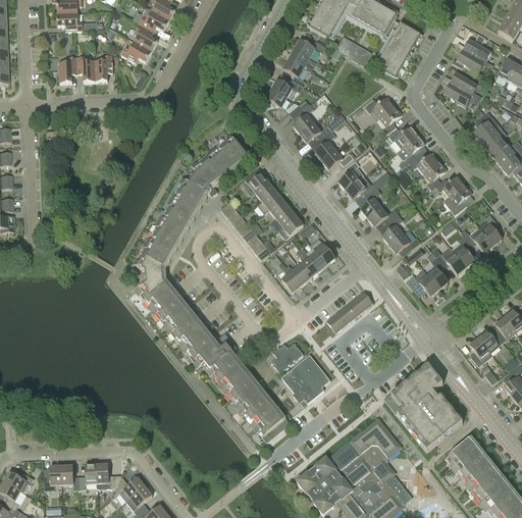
[(57,13),(77,12),(77,5),(82,5),(81,0),(64,0),(64,1),(57,1),(57,13)]
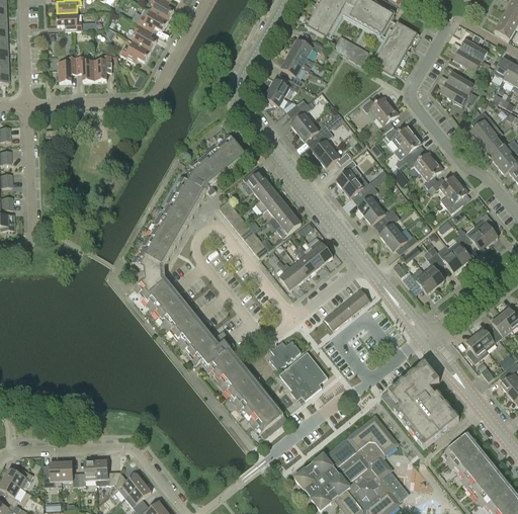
[(151,10),(168,20),(174,10),(167,6),(170,1),(168,0),(151,0),(151,1),(154,3),(151,10)]
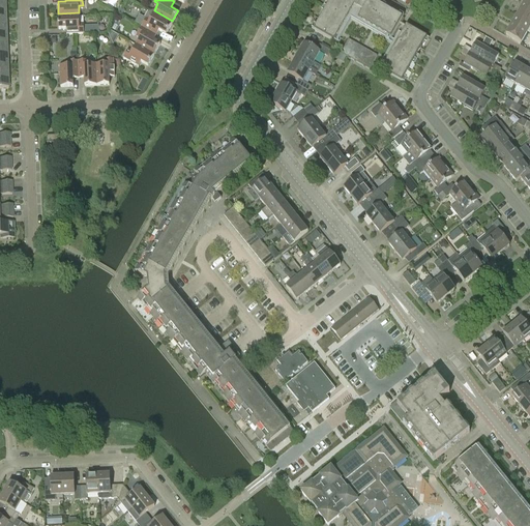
[(390,35),(400,20),(403,16),(377,0),(329,0),(314,27),(334,38),(354,4),(362,9),(358,17),(390,35)]
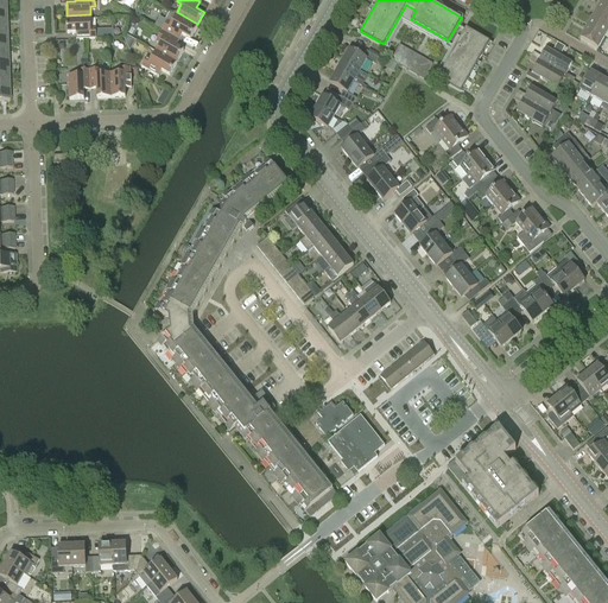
[(607,6),(600,1),(593,13),(607,21),(607,6)]
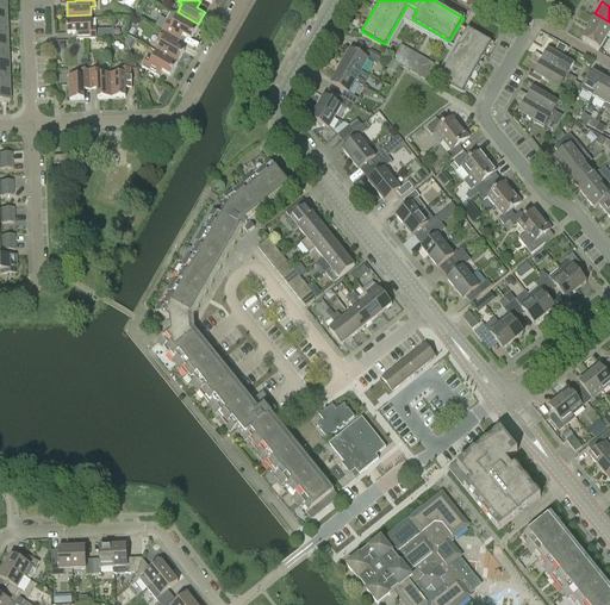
[(162,27),(180,37),(184,31),(191,36),(198,24),(178,12),(173,19),(168,17),(162,27)]
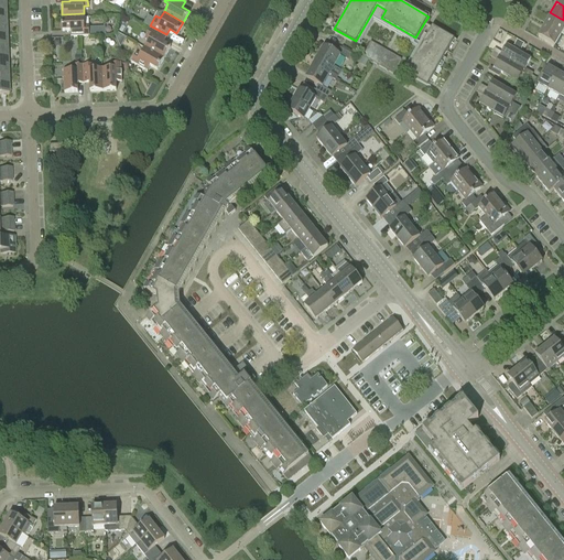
[(563,20),(550,12),(544,22),(561,32),(563,25),(563,20)]
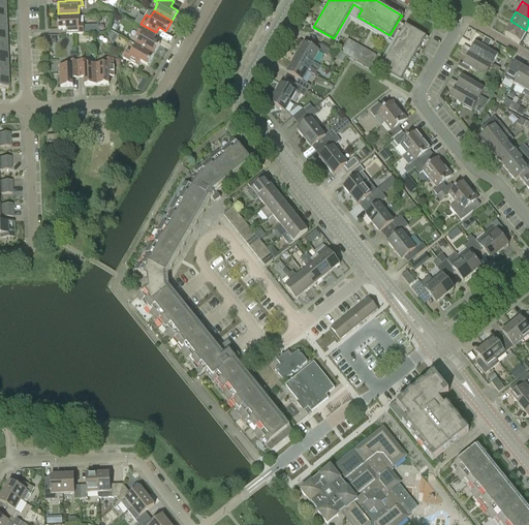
[(92,30),(91,25),(84,25),(84,21),(79,21),(79,12),(58,13),(59,26),(66,26),(66,31),(92,30)]
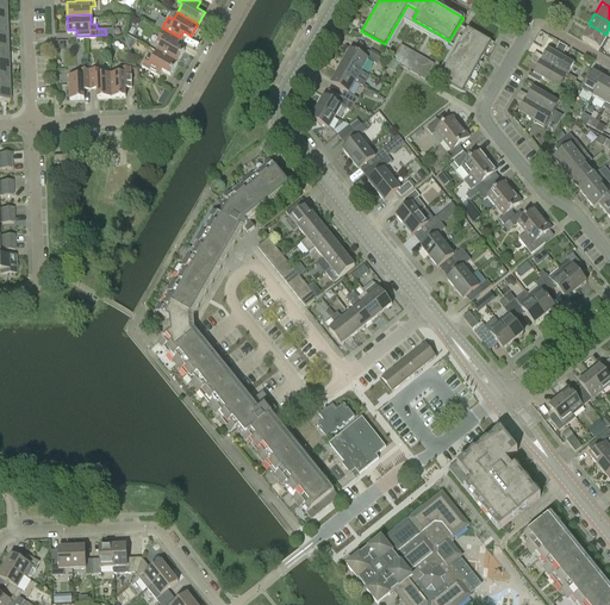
[(599,45),(607,35),(589,24),(583,36),(599,45)]
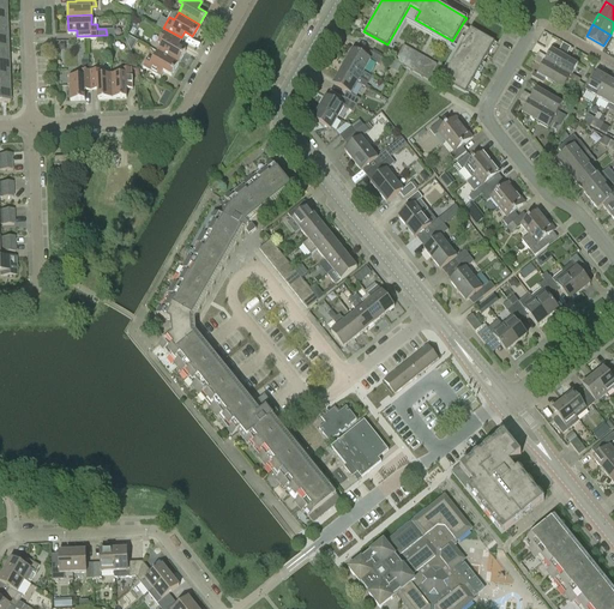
[(470,25),(470,26),(463,38),(487,52),(494,40),(470,25)]
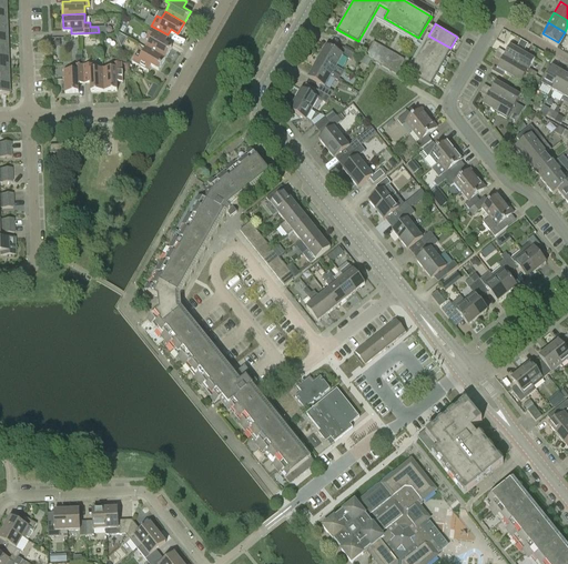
[(165,56),(172,44),(164,40),(168,34),(151,26),(145,36),(150,38),(145,44),(165,56)]
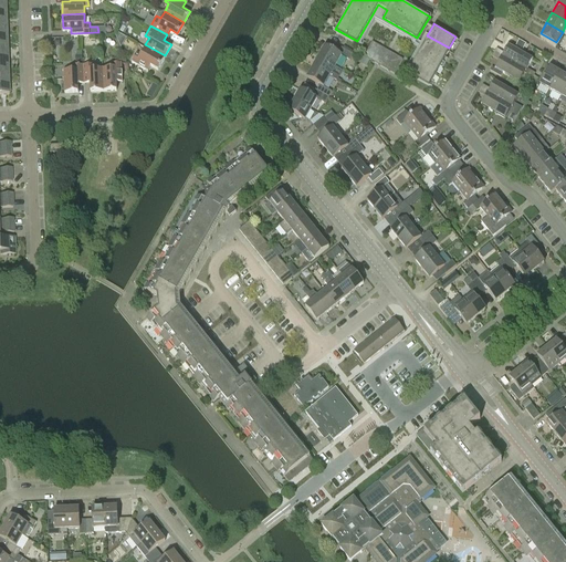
[(449,48),(427,35),(420,47),(442,60),(449,48)]
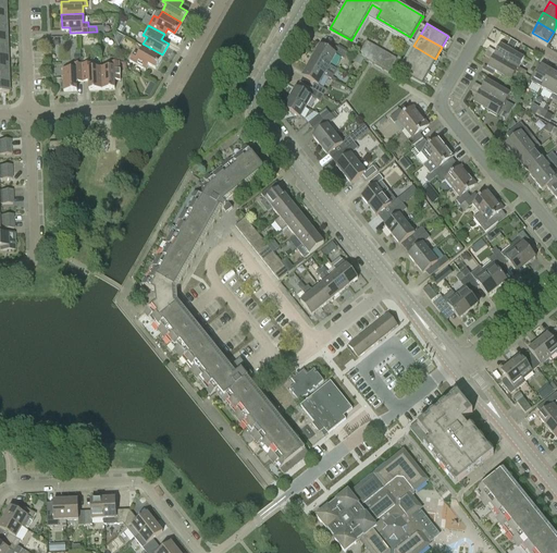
[(507,42),(514,46),(517,39),(510,36),(507,42)]
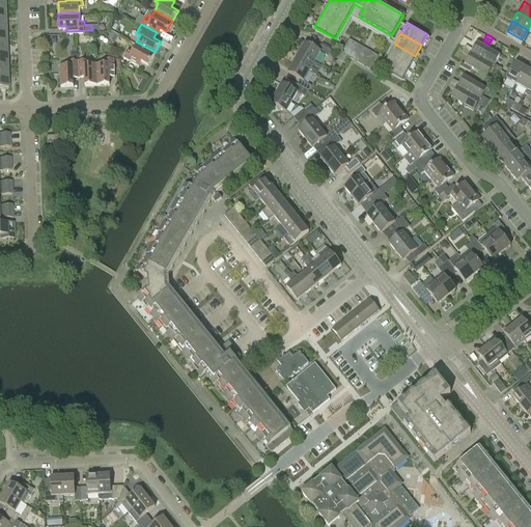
[(370,66),(378,52),(350,35),(341,50),(344,52),(370,66)]
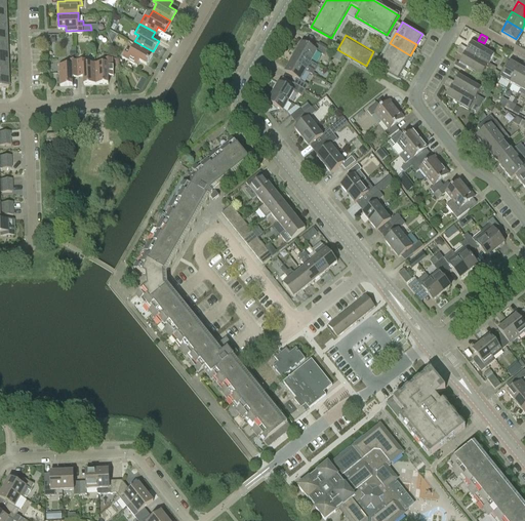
[(320,54),(319,51),(316,50),(317,48),(324,52),(329,45),(319,39),(318,41),(317,41),(314,46),(301,39),(295,49),(312,57),(312,56),(315,58),(318,57),(320,54)]
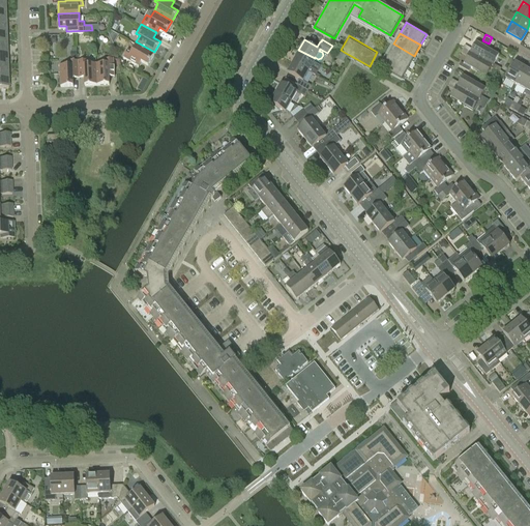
[(471,48),(470,51),(481,57),(488,46),(476,39),(471,48)]
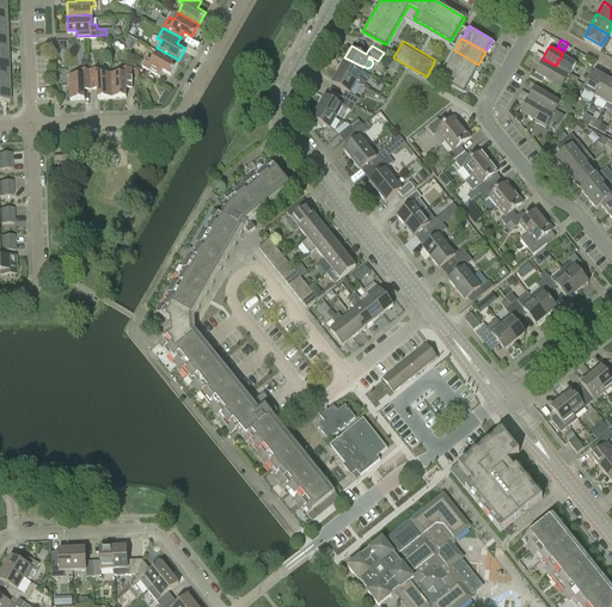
[(178,60),(157,48),(153,55),(148,53),(142,63),(160,73),(163,68),(171,72),(178,60)]
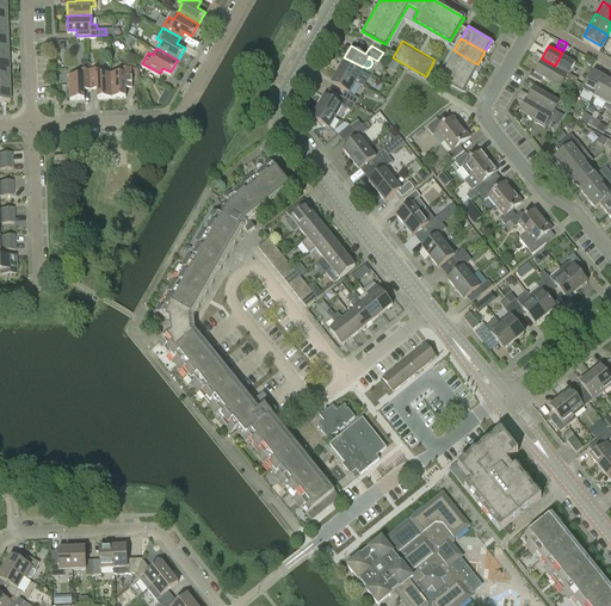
[(477,65),(454,50),(446,63),(470,76),(477,65)]
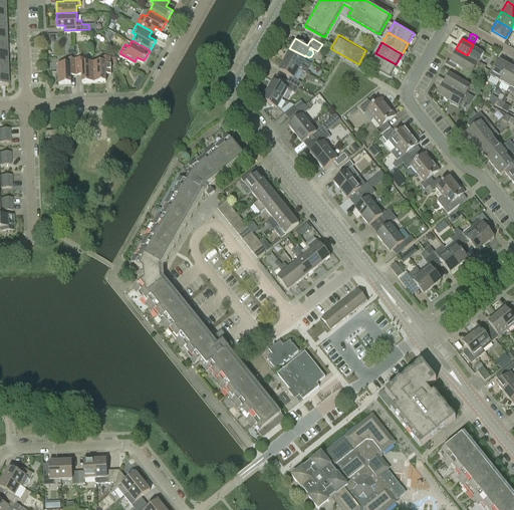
[(461,65),(467,55),(456,49),(457,46),(454,44),(451,49),(455,51),(450,59),(461,65)]
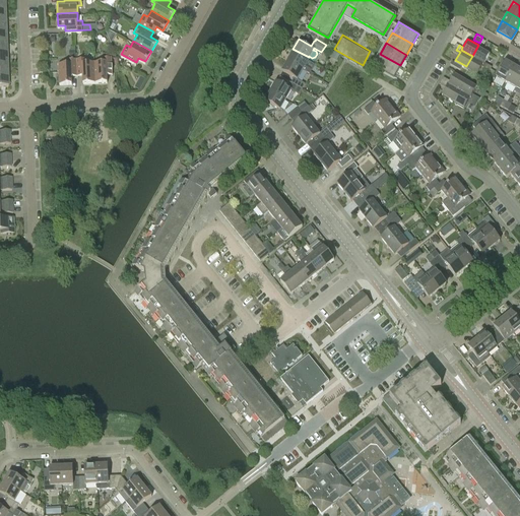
[(482,62),(484,60),(490,51),(478,45),(472,56),(482,62)]
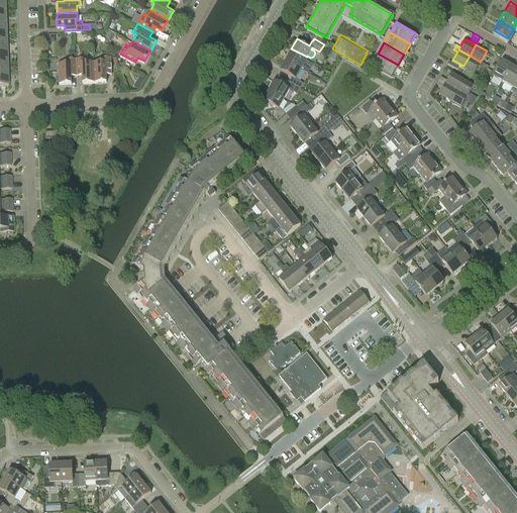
[(286,58),(301,67),(307,70),(309,67),(303,63),(307,57),(291,48),(286,58)]
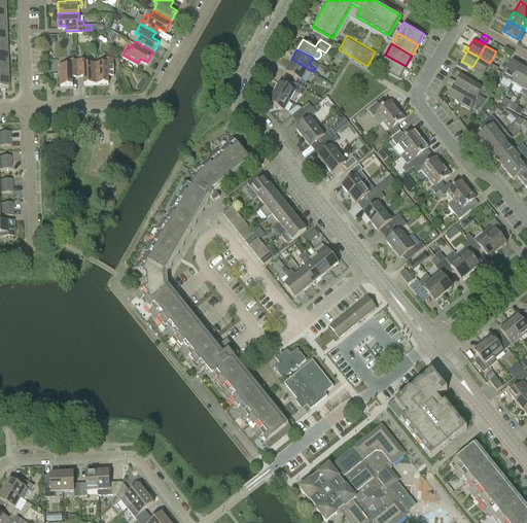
[(406,66),(385,55),(379,65),(399,77),(406,66)]
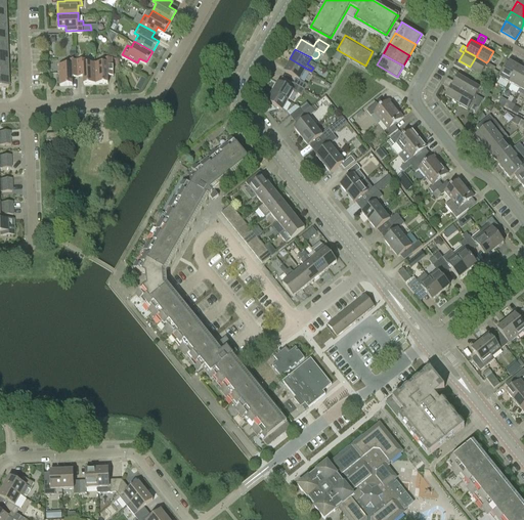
[(95,60),(96,81),(107,81),(107,73),(114,73),(113,55),(102,56),(102,60),(95,60)]
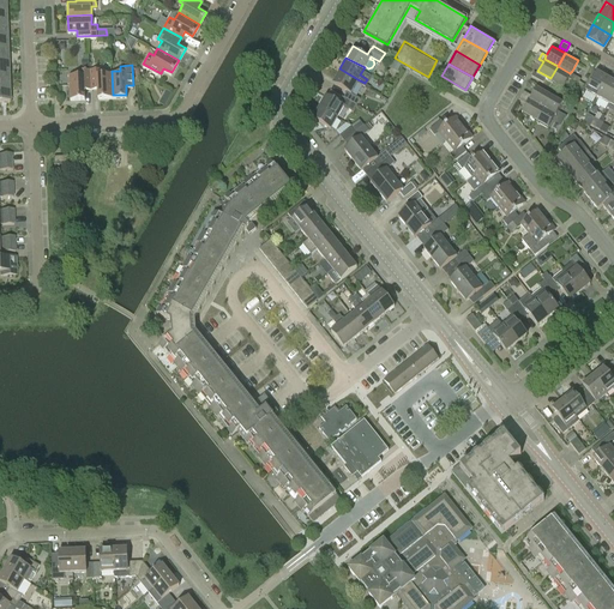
[(90,67),(91,88),(97,86),(98,96),(113,95),(112,71),(102,71),(102,66),(90,67)]
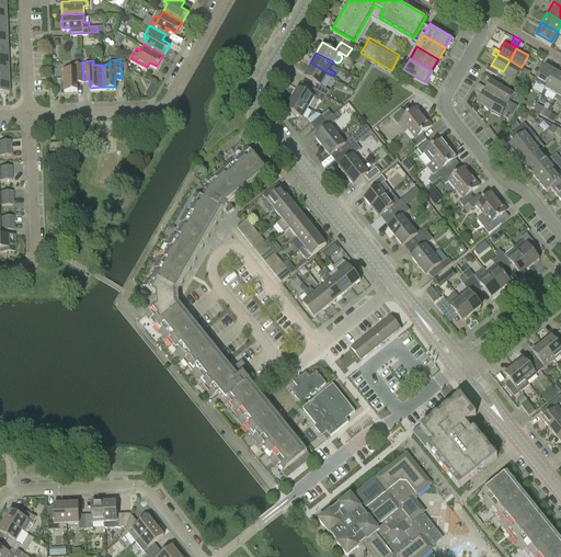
[(524,71),(526,67),(523,65),(521,67),(510,60),(503,71),(514,78),(519,69),(524,71)]
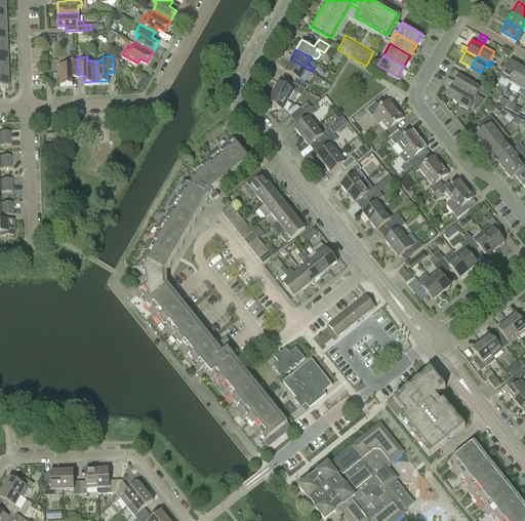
[(78,75),(77,57),(67,57),(67,62),(59,63),(59,83),(73,82),(72,75),(78,75)]
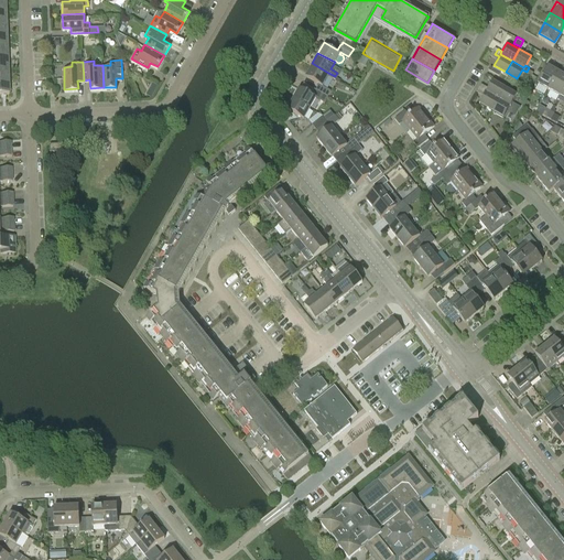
[(315,87),(326,93),(327,94),(331,88),(323,83),(328,73),(312,63),(306,74),(318,81),(315,87)]
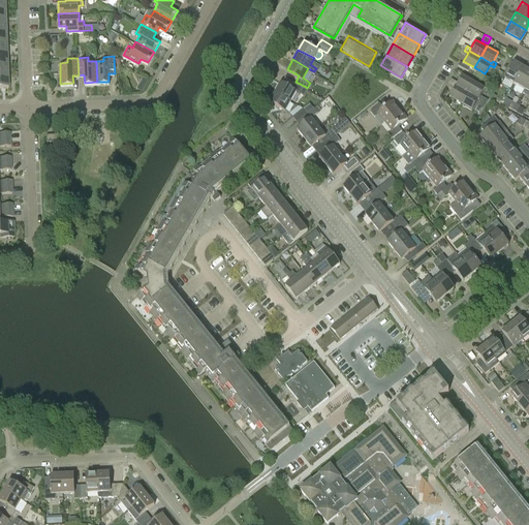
[(515,81),(524,65),(514,59),(504,75),(515,81)]
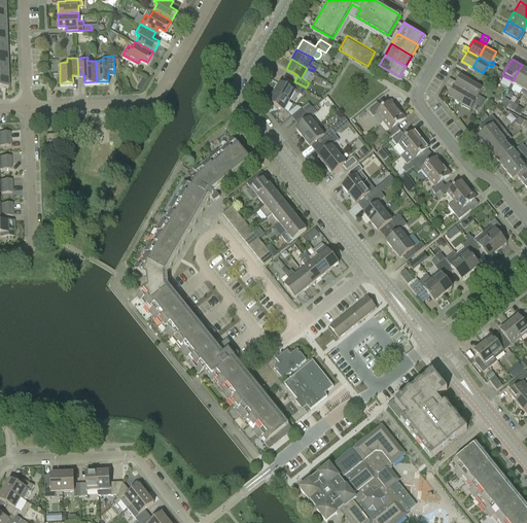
[(522,86),(526,77),(526,67),(522,65),(513,80),(522,86)]
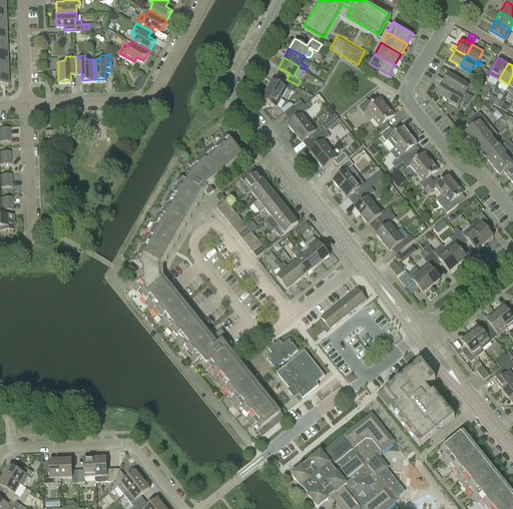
[(484,65),(482,67),(479,73),(484,76),(485,74),(489,68),(484,65)]
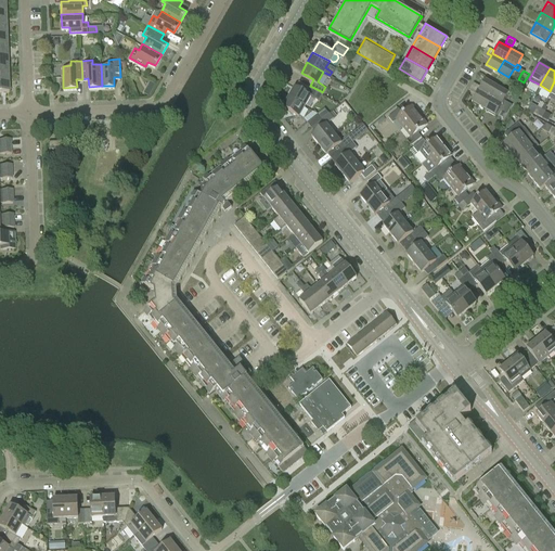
[(480,86),(479,88),(490,94),(497,84),(486,77),(480,86)]
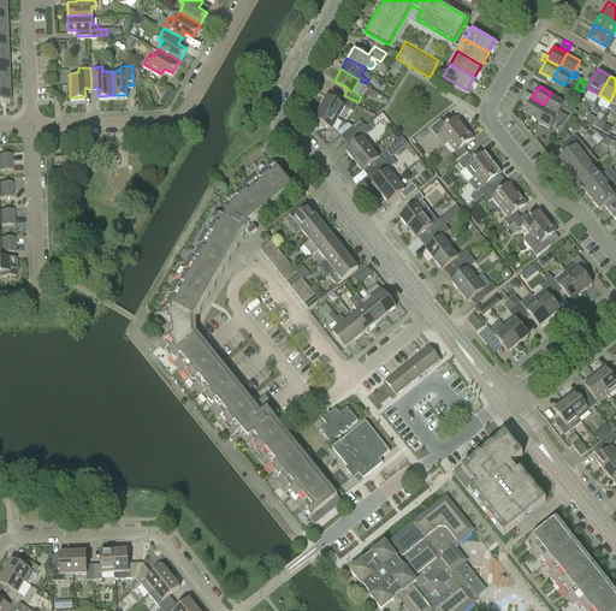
[(320,105),(338,114),(345,104),(354,108),(357,102),(356,101),(344,95),(341,101),(327,93),(320,105)]
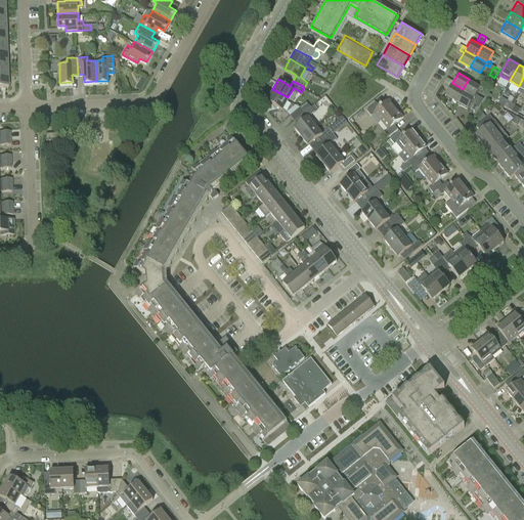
[(456,100),(463,89),(452,83),(453,81),(449,79),(447,83),(450,85),(445,94),(456,100)]
